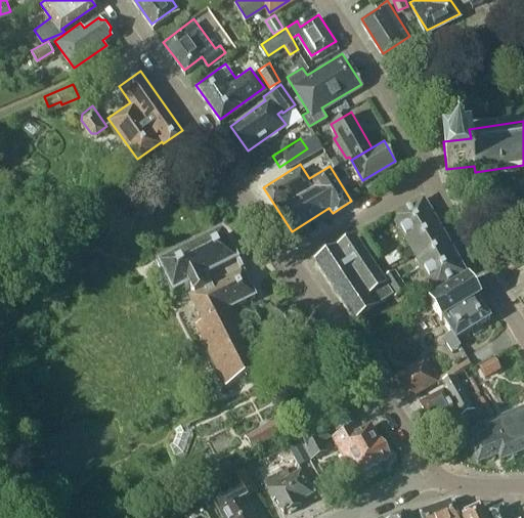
[(391,213),(412,250),(443,232),(422,196),(391,213)]
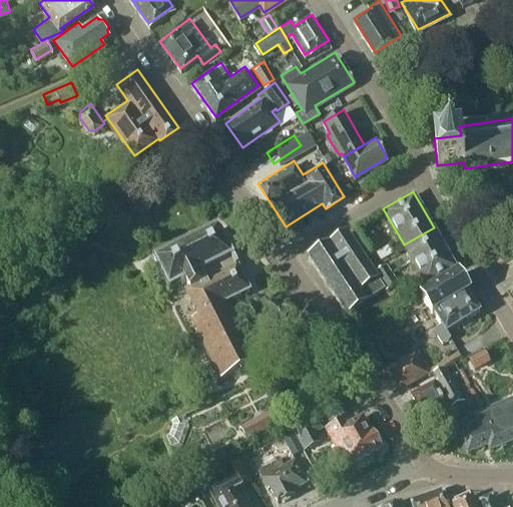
[(249,288),(227,243),(216,223),(152,257),(168,288),(180,282),(196,314),(190,317),(221,375),(258,356),(227,299),(249,288)]
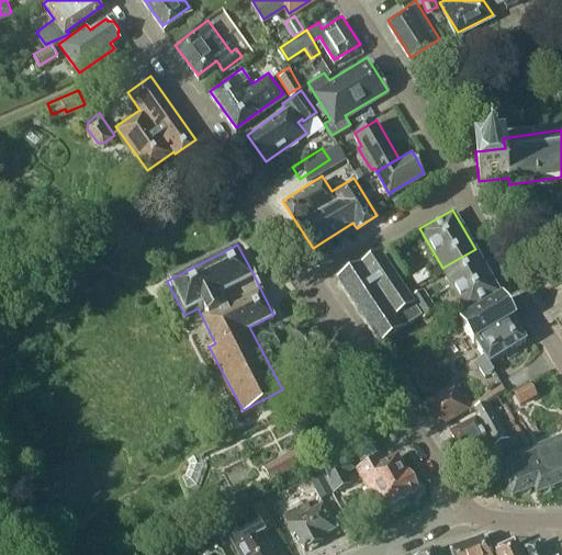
[(475,249),(442,268),(451,282),(484,263),(475,249)]
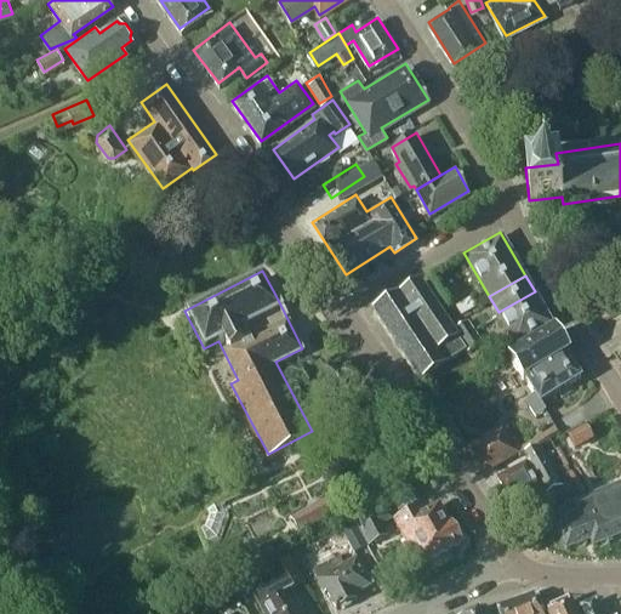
[(420,375),(465,345),(419,277),(374,306),(420,375)]
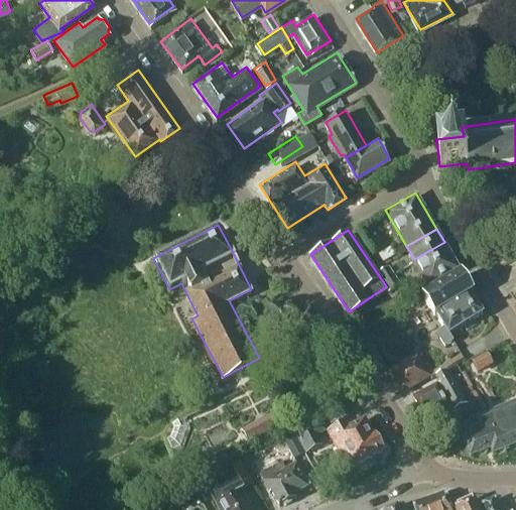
[(459,268),(444,242),(414,259),(428,285),(459,268)]
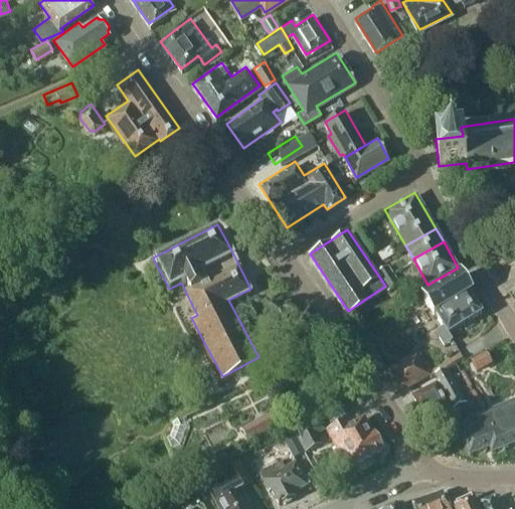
[(381,276),(391,270),(386,263),(377,269),(381,276)]
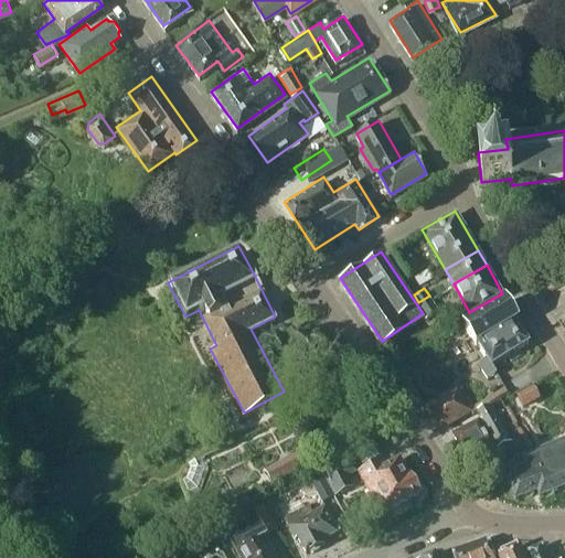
[(436,308),(429,296),(418,302),(426,314),(436,308)]
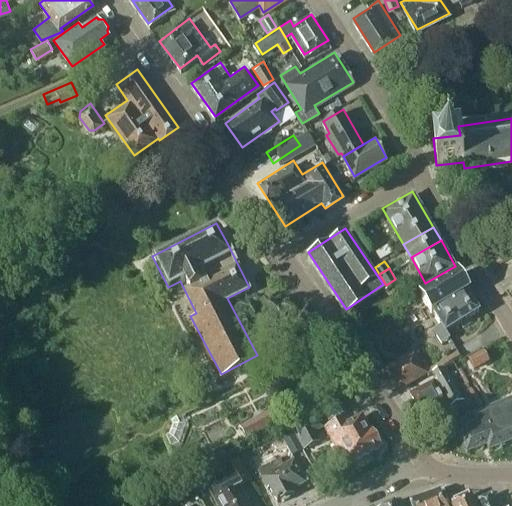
[(432,328),(440,340),(449,335),(445,328),(478,308),(466,288),(468,287),(457,269),(420,292),(432,311),(433,311),(440,323),(432,328)]
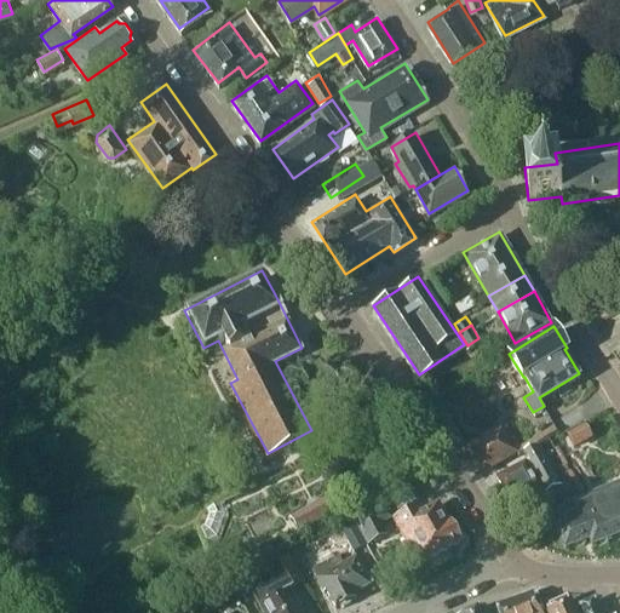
[(577,400),(552,413),(560,428),(585,414),(577,400)]
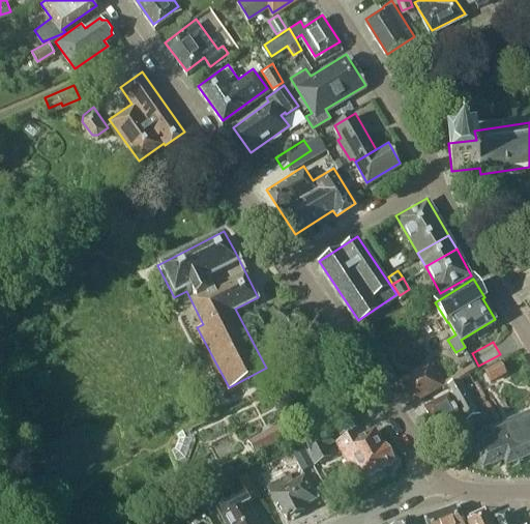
[(499,356),(516,396),(529,389),(529,368),(521,347),(499,356)]
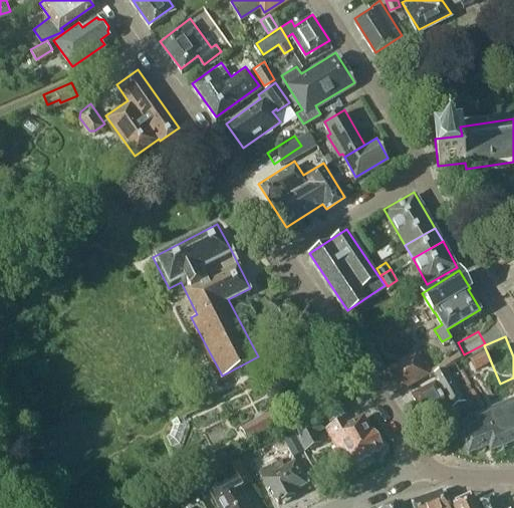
[(388,367),(401,388),(428,370),(415,350),(388,367)]
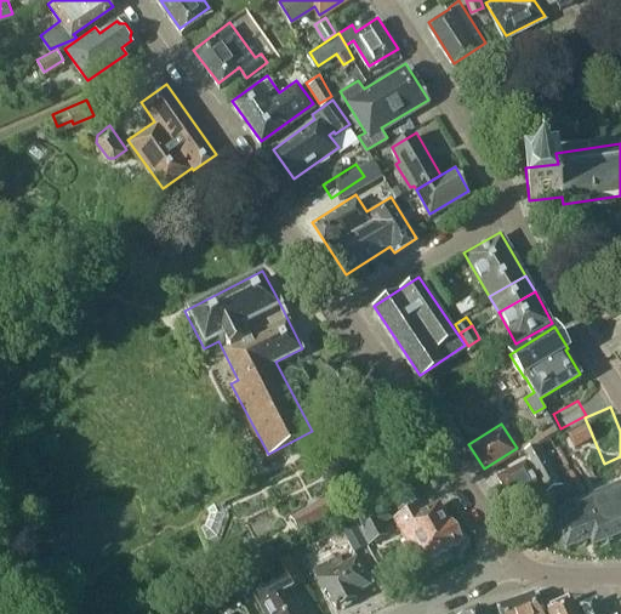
[(562,481),(539,441),(520,450),(525,459),(497,475),(506,489),(505,490),(516,510),(543,494),(542,492),(562,481)]
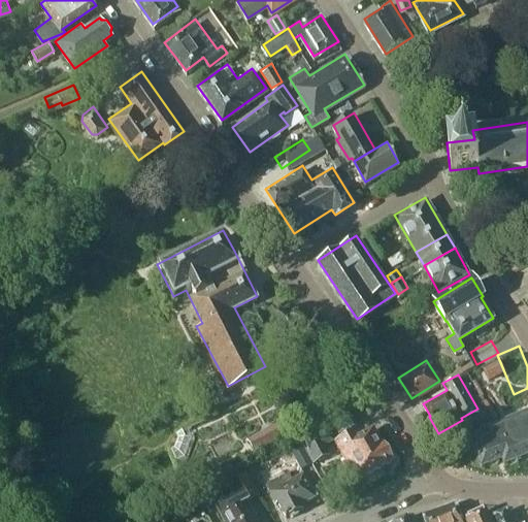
[(474,434),(469,436),(481,463),(501,455),(504,460),(527,450),(527,406),(484,425),(472,430),(474,434)]
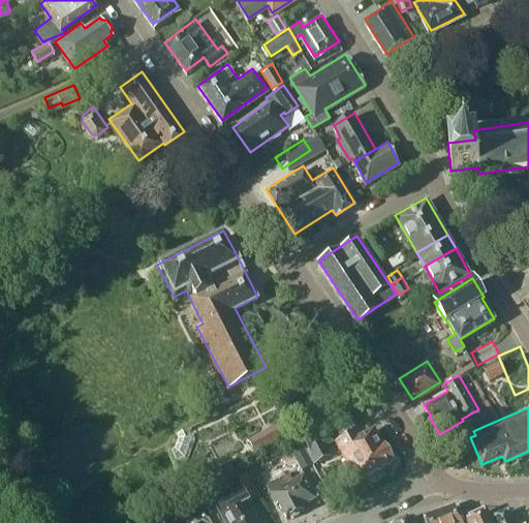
[(288,431),(281,418),(246,437),(253,450),(288,431)]
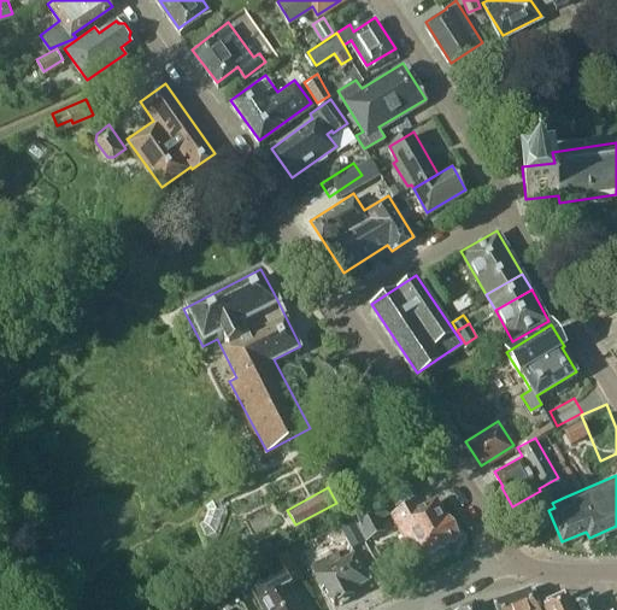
[(388,512),(378,494),(351,509),(366,539),(385,529),(378,517),(388,512)]
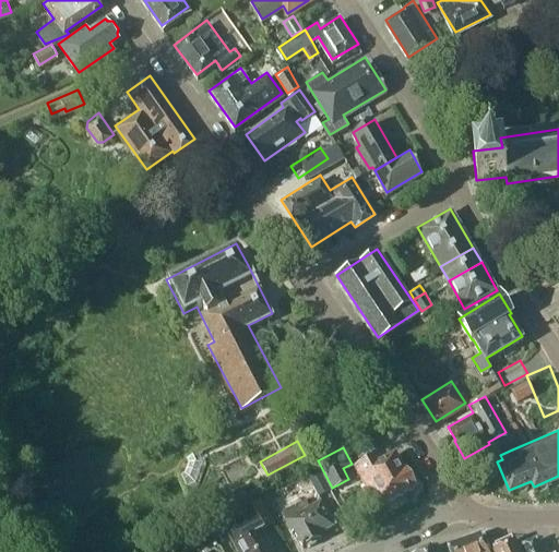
[(403,466),(394,450),(377,459),(373,453),(354,464),(369,491),(370,490),(378,504),(415,484),(405,465),(403,466)]
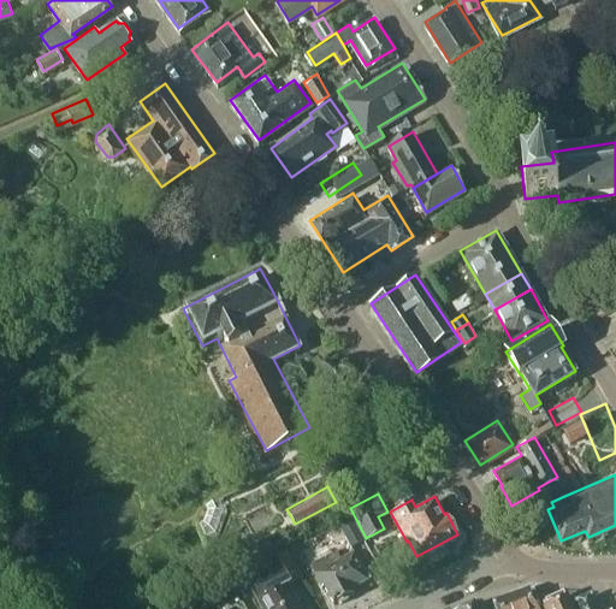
[(336,516),(350,543),(363,536),(349,509),(336,516)]
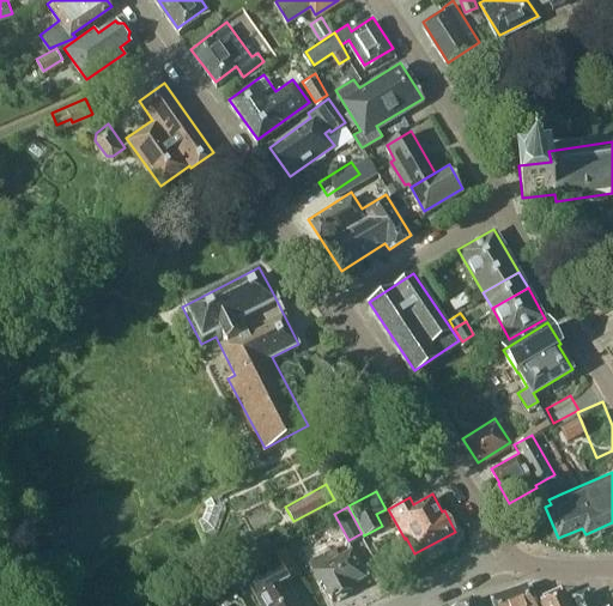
[(250,583),(263,605),(298,605),(291,593),(293,592),(286,580),(299,571),(285,545),(263,557),(272,571),(250,583)]
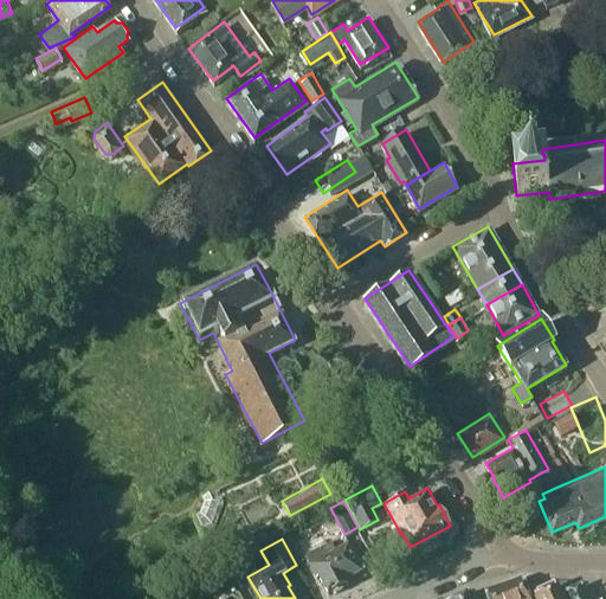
[(347,539),(334,547),(330,539),(305,553),(316,572),(317,571),(328,590),(347,579),(345,575),(362,565),(347,539)]
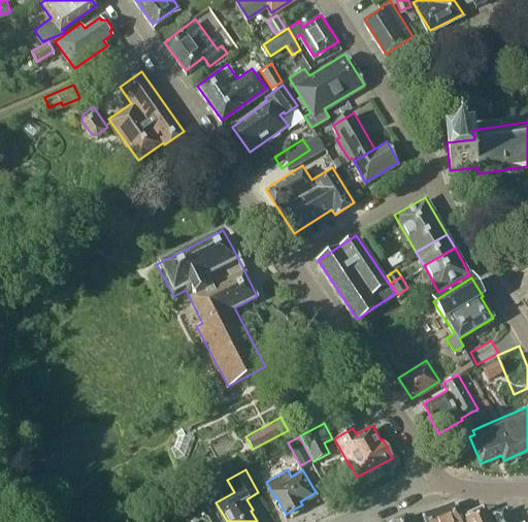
[(189,484),(176,493),(182,500),(194,490),(189,484)]
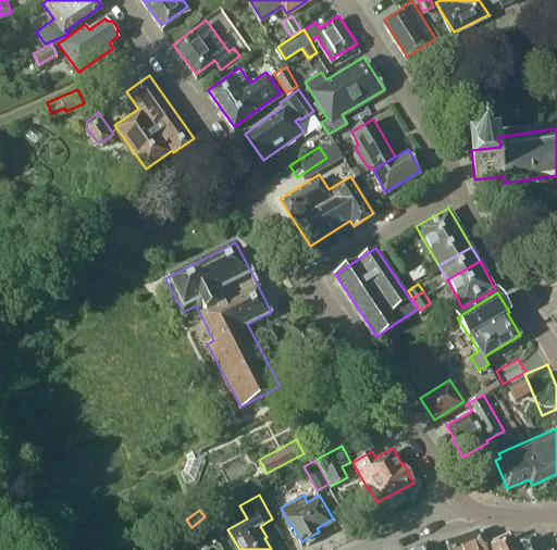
[(485,549),(478,528),(445,539),(448,549),(485,549)]
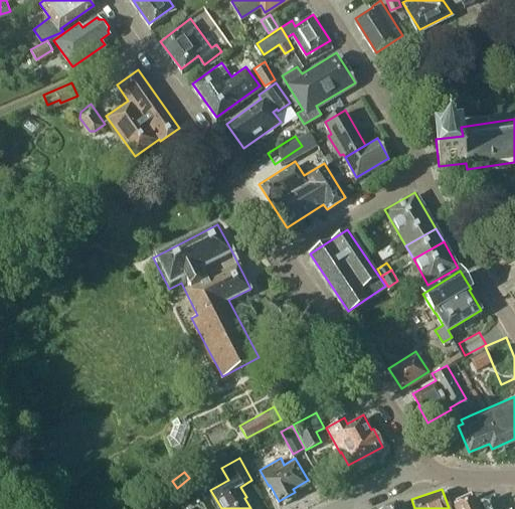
[(172,494),(154,503),(156,508),(153,508),(188,508),(186,505),(179,508),(172,508),(170,505),(176,502),(172,494)]
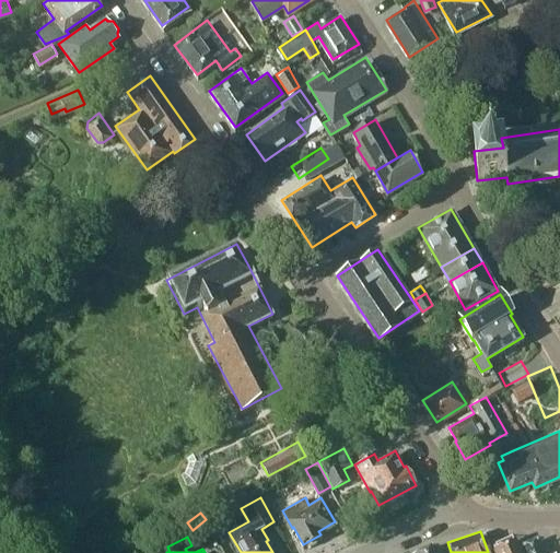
[(492,548),(494,552),(522,552),(515,537),(492,548)]
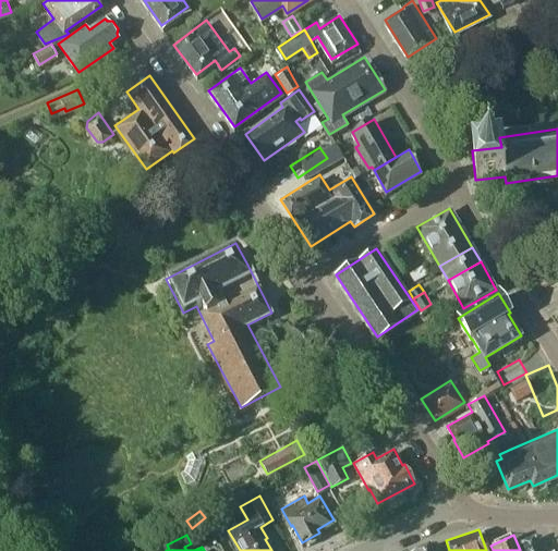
[(542,550),(535,536),(521,542),(524,550),(542,550)]
